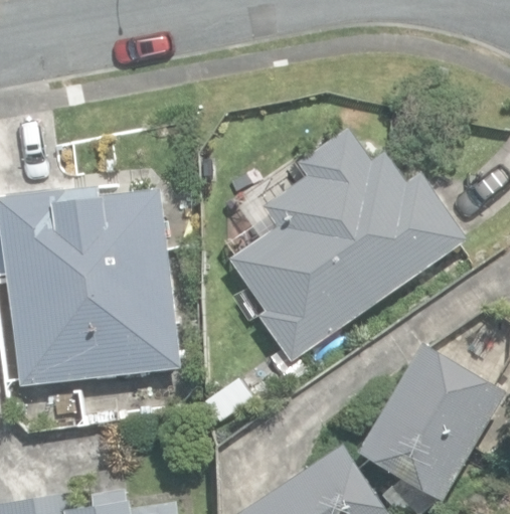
[(258,315),(290,362),(466,241),(417,171),(403,180),(383,151),(371,160),(349,127),(297,162),(306,175),(263,204),(277,225),(228,259),(265,311),(258,315)]
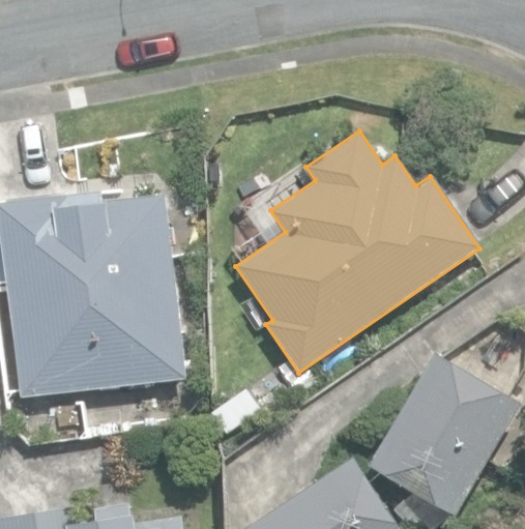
[(0,211),(18,393),(182,378),(165,196),(103,201),(103,190),(0,201),(0,211)]
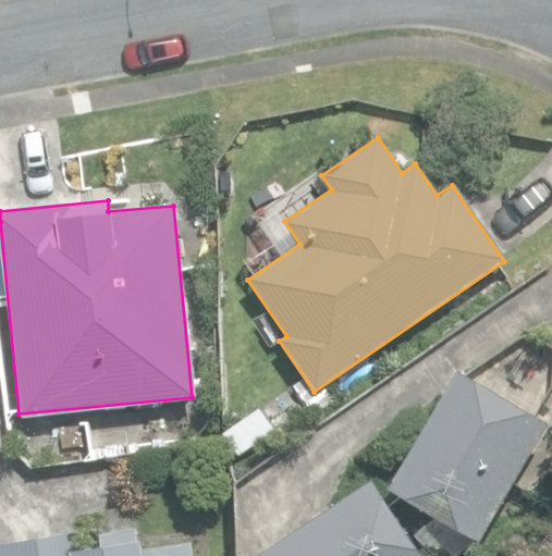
[(458,368),(388,486),(433,510),(422,527),(444,555),(456,555),(478,540),(549,421),(458,368)]
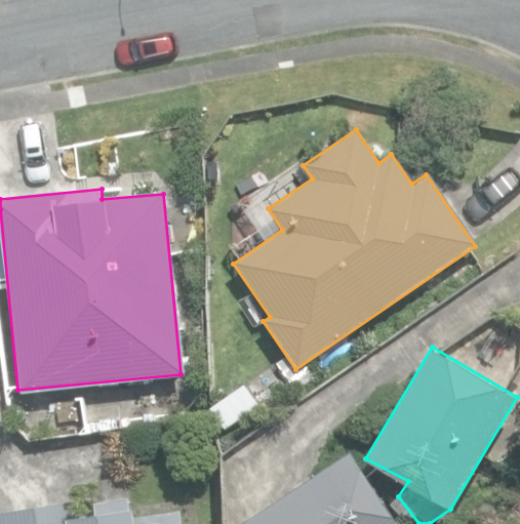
[(223,431),(258,407),(241,386),(208,407),(223,431)]
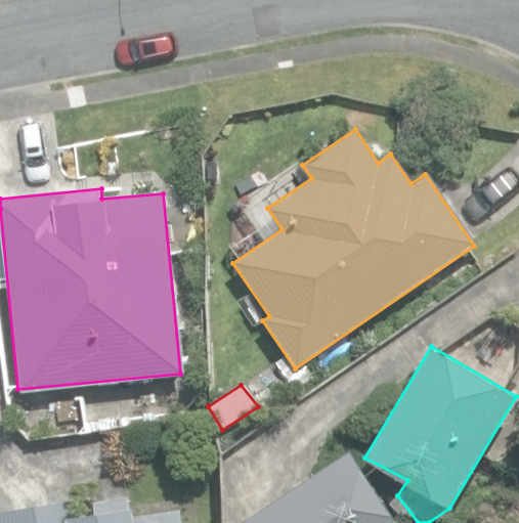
[(241,520),(242,522),(398,522),(353,449),(241,520)]
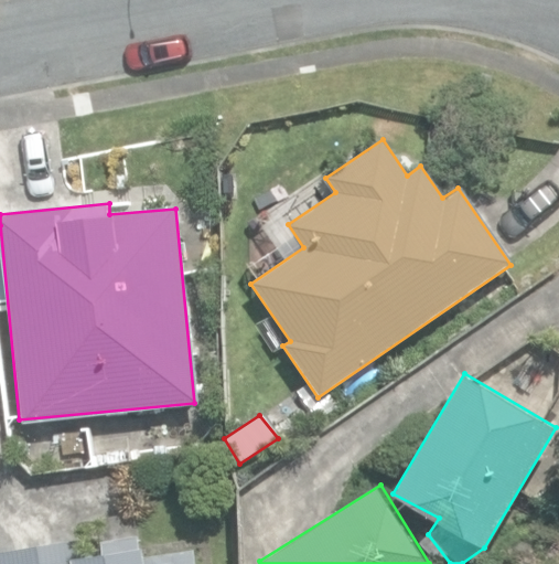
[(197,563),(196,552),(150,559),(148,550),(137,551),(136,539),(100,544),(101,557),(88,560),(86,538),(0,547),(0,563),(197,563)]
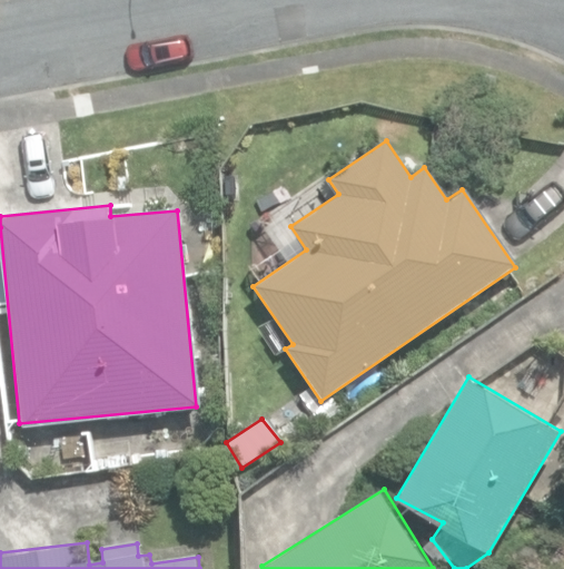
All buildings are outlined.
